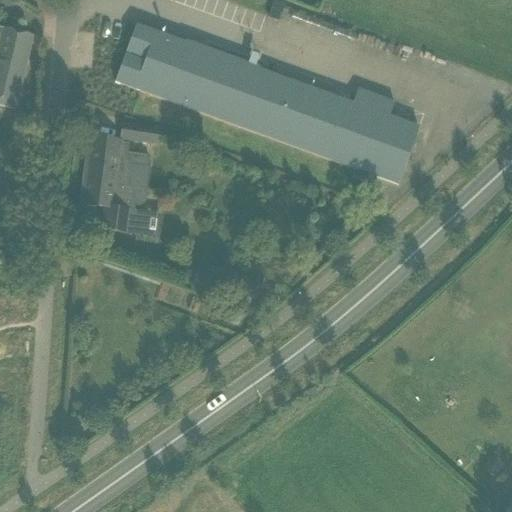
[(115,84),(158,100),(355,172),(352,179),(365,184),(368,177),(398,188),(420,129),(389,118),(394,105),(357,91),(352,105),(309,88),(310,86),(187,41),(185,45),(136,27),(115,84)]
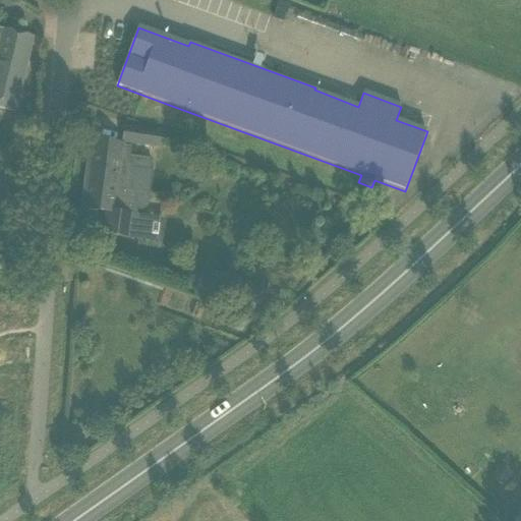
[(0,109),(13,113),(32,38),(2,31),(0,40),(0,109)]
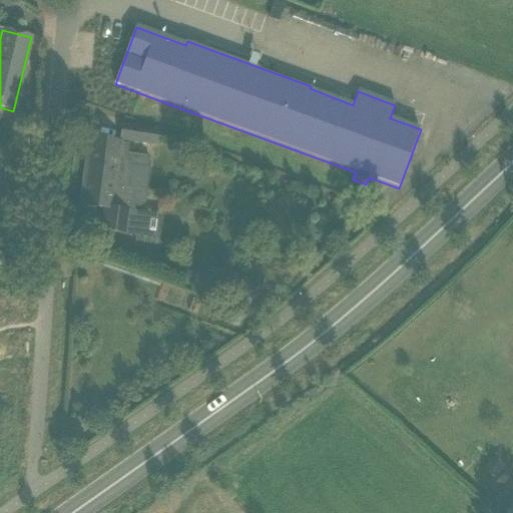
[(156,144),(158,133),(122,128),(120,139),(156,144)]
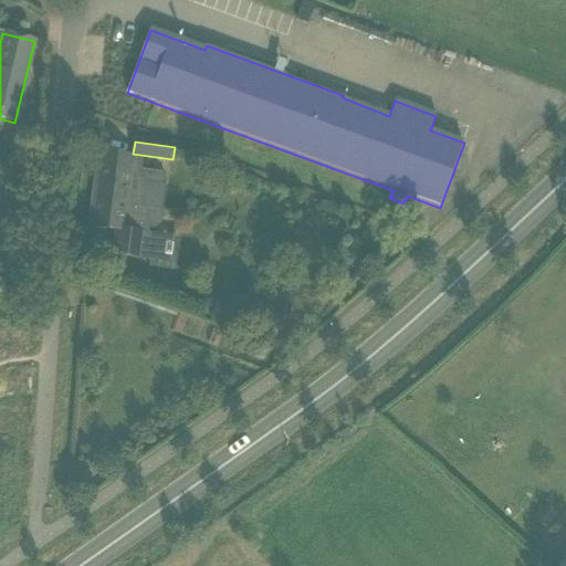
[(98,154),(94,190),(92,205),(161,213),(166,184),(161,178),(144,176),(139,170),(140,160),(134,160),(134,158),(98,154)]
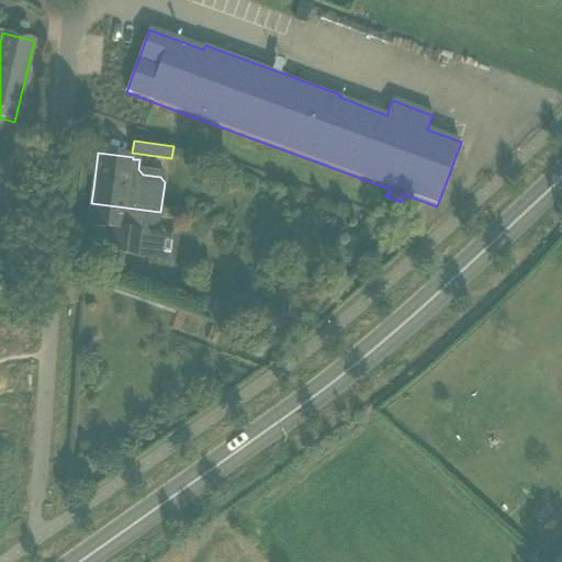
[(111,254),(133,256),(159,259),(161,235),(144,233),(145,228),(153,229),(159,226),(160,212),(91,203),(89,226),(114,228),(111,254)]
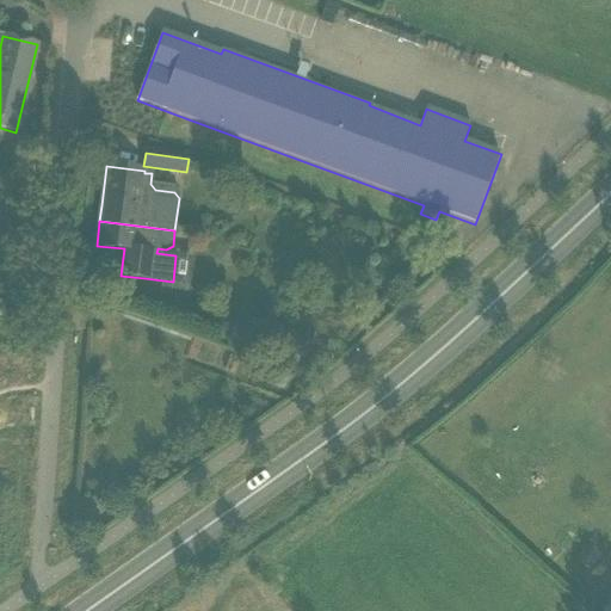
[(319,350),(328,353),(334,338),(325,334),(319,350)]
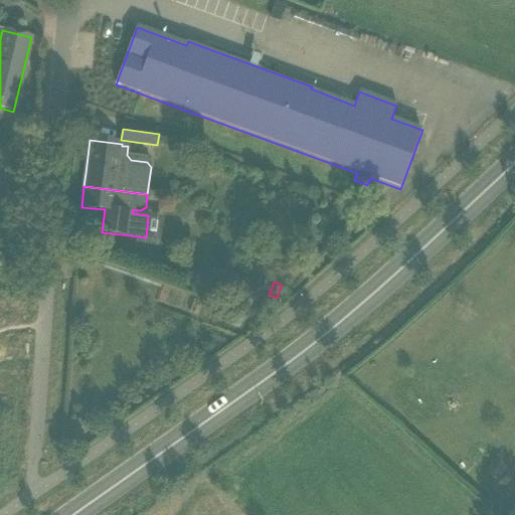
[(496,459),(487,468),(497,478),(507,468),(496,459)]
